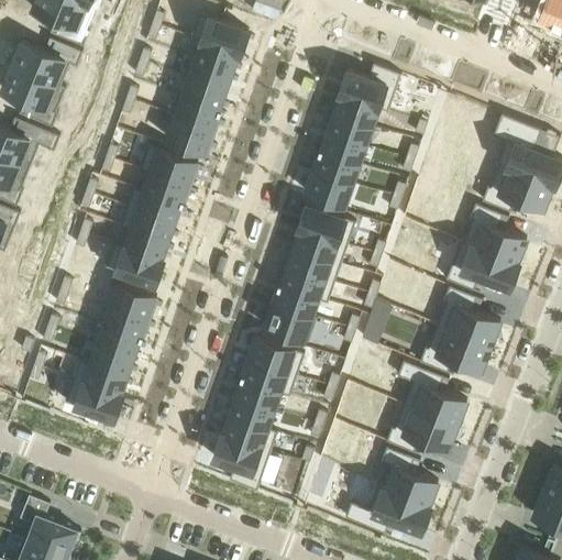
[(32,0),(29,11),(54,21),(50,32),(83,46),(89,31),(79,26),(87,8),(89,9),(90,6),(77,0),(32,0)]
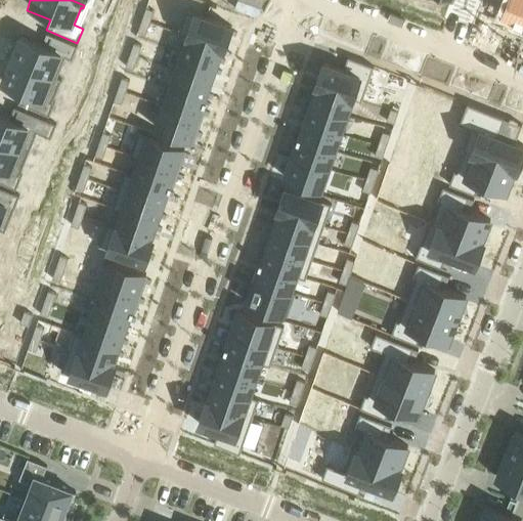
[(522,0),(494,0),(492,5),(506,10),(505,12),(515,15),(514,18),(522,22),(522,0)]
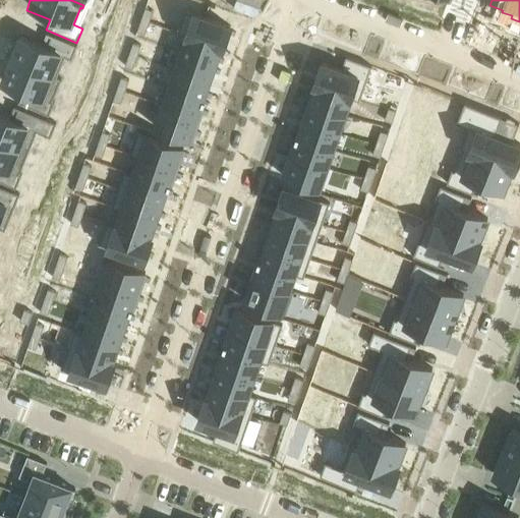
[(145,9),(140,21),(149,23),(153,12),(145,9)]
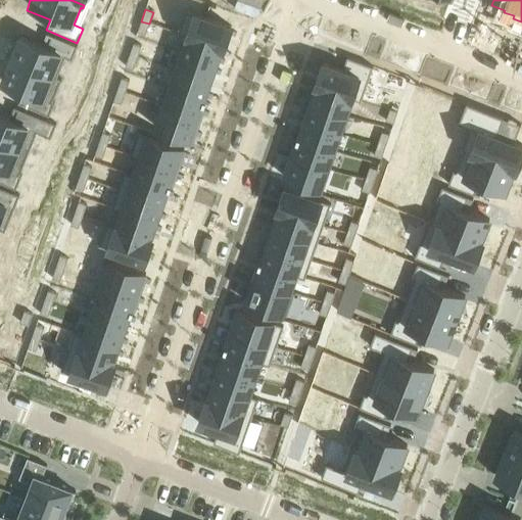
[(185,12),(177,35),(186,38),(186,37),(221,49),(221,50),(223,51),(231,28),(185,12)]
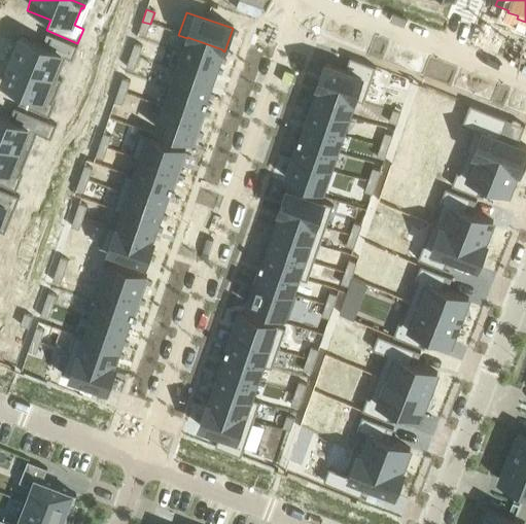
[(142,22),(138,33),(146,36),(150,24),(142,22)]
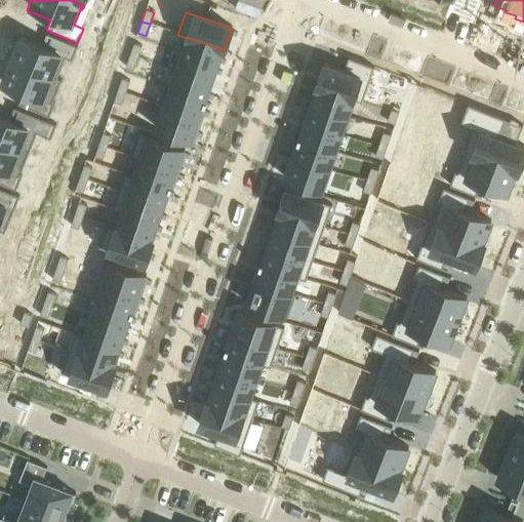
[(18,36),(8,61),(54,79),(63,58),(72,62),(77,47),(46,35),(42,45),(18,36)]
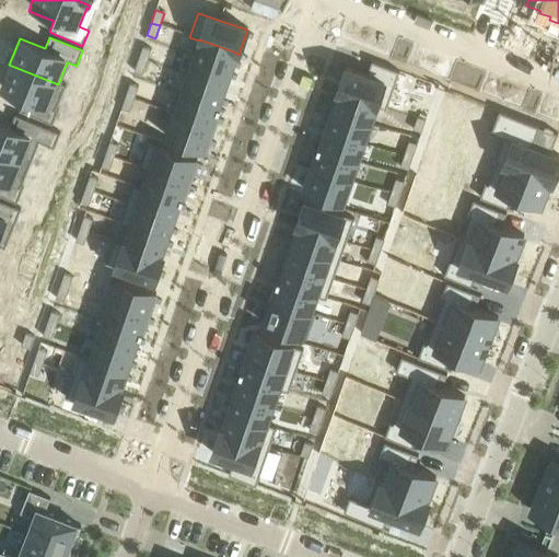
[(199,41),(193,58),(230,71),(236,54),(236,53),(199,39),(199,41)]
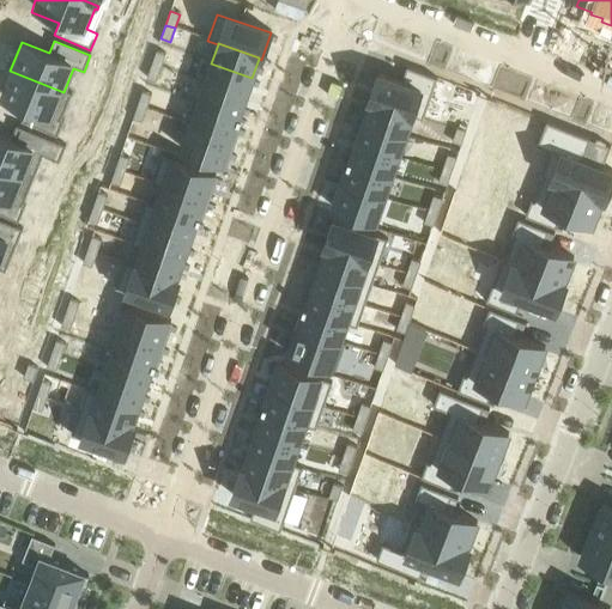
[(156,53),(151,66),(161,69),(165,55),(156,53)]
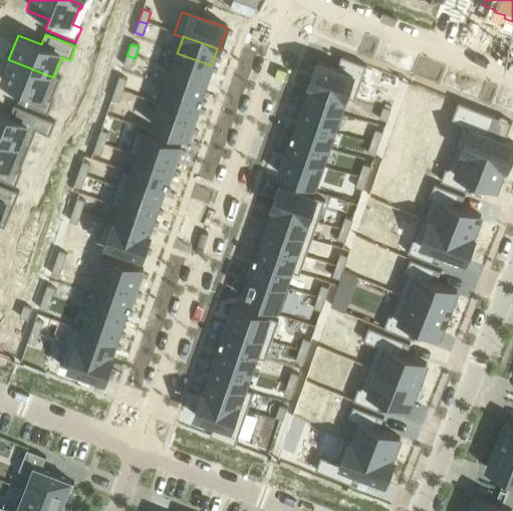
[(177,53),(172,70),(205,82),(211,65),(177,53)]
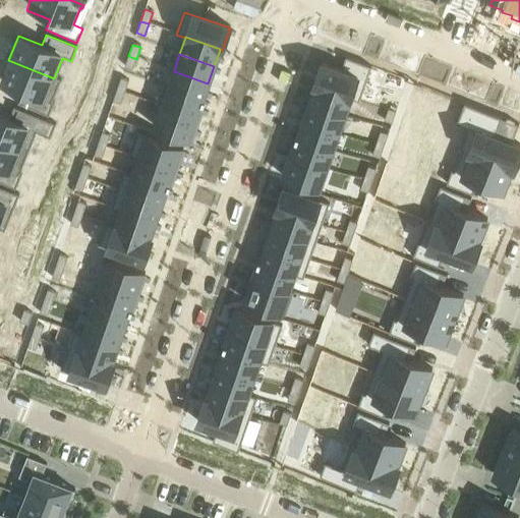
[(128,56),(124,67),(132,70),(136,59),(128,56)]
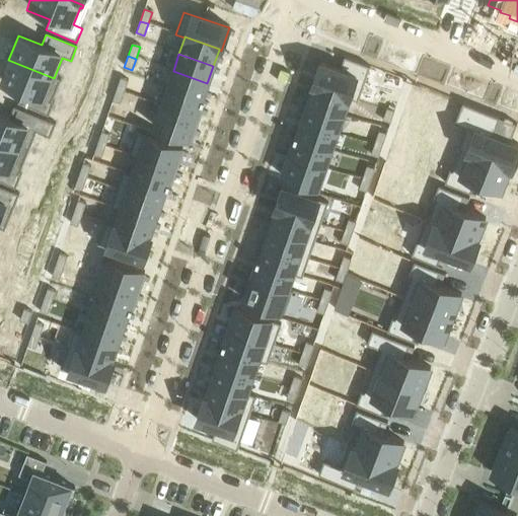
[(319,65),(311,87),(313,88),(314,87),(349,98),(348,99),(357,102),(369,68),(344,59),(340,71),(319,65)]
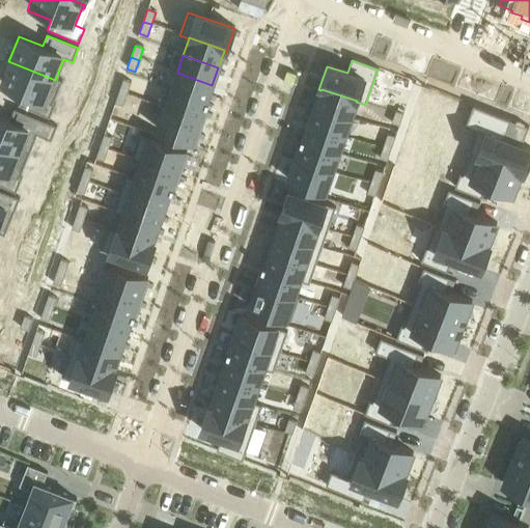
[(8,61),(0,82),(0,86),(23,95),(18,107),(49,119),(55,105),(46,102),(55,80),(8,61)]
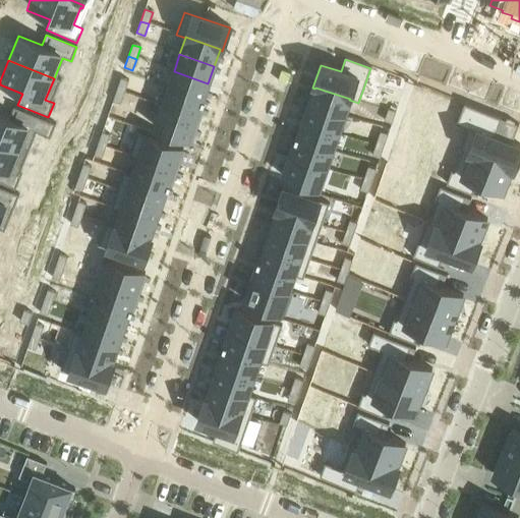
[(168,88),(168,89),(203,101),(203,100),(208,83),(174,71),(168,88)]
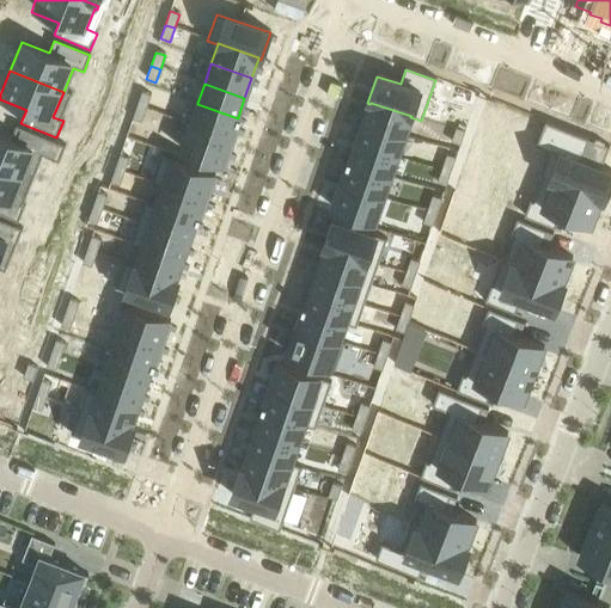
[(141,92),(136,106),(146,109),(151,96),(141,92)]
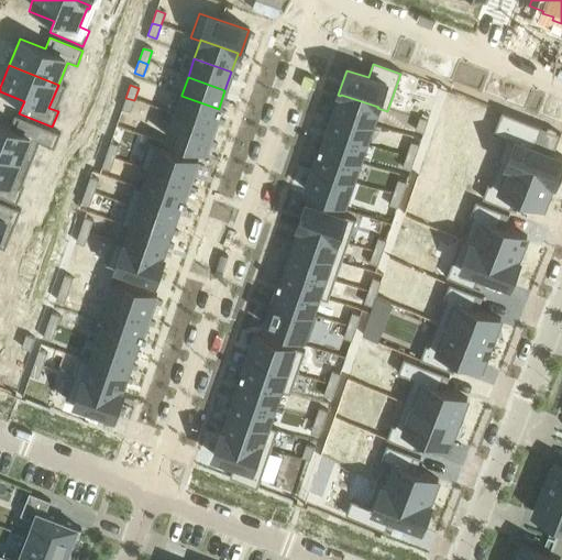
[(176,94),(169,114),(174,116),(175,114),(215,129),(221,109),(219,108),(219,109),(182,96),(182,95),(176,94)]
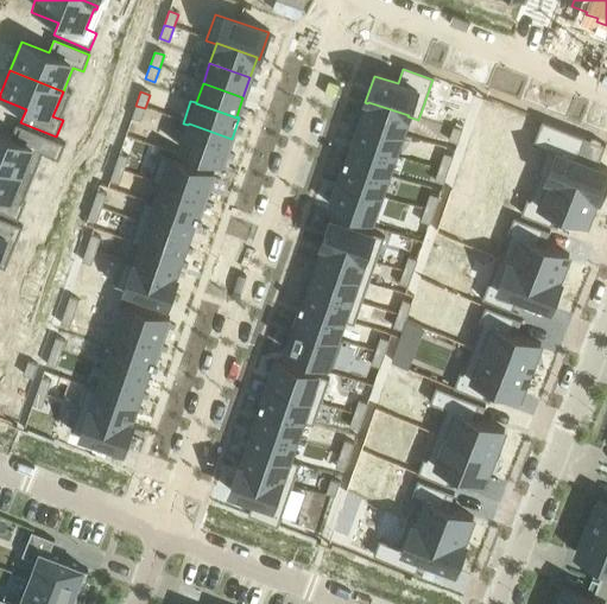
[(367,103),(361,122),(402,135),(408,116),(409,115),(368,102),(367,103)]
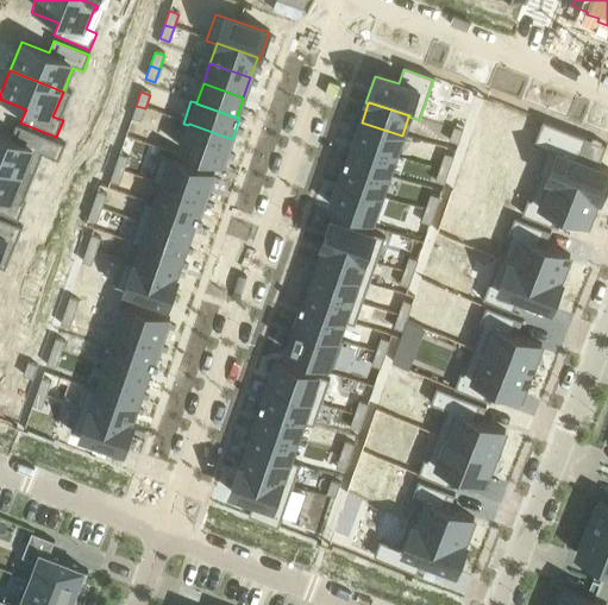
[(136,106),(131,119),(140,123),(145,108),(136,106)]
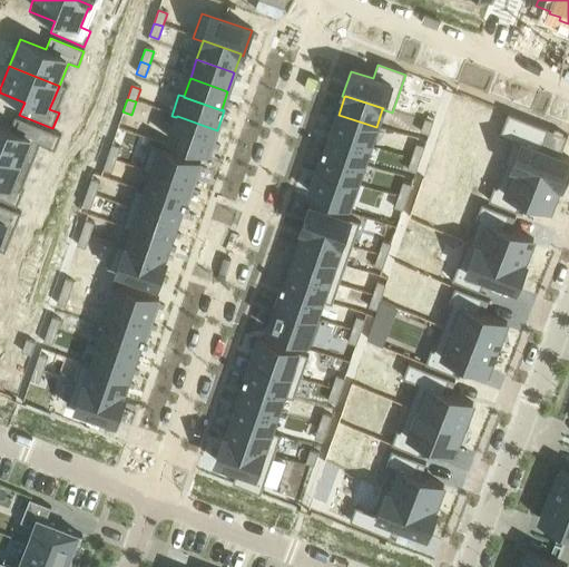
[(339,115),(332,134),(370,146),(376,127),(339,115)]
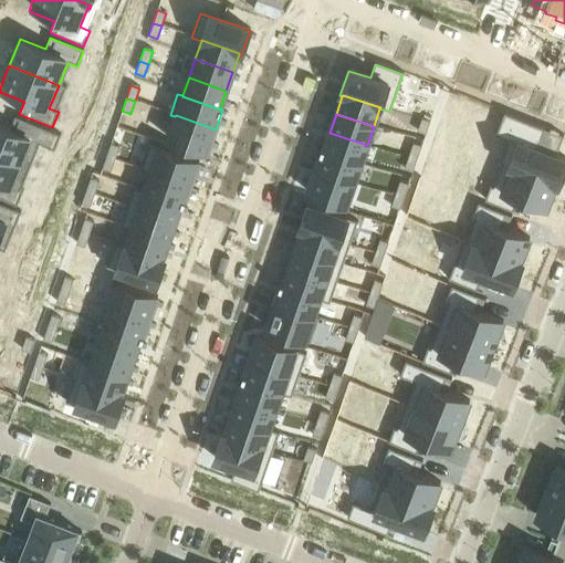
[(504,114),(495,135),(508,139),(499,164),(501,165),(501,164),(556,185),(555,186),(557,187),(564,167),(564,159),(555,156),(536,149),(544,129),(504,114)]
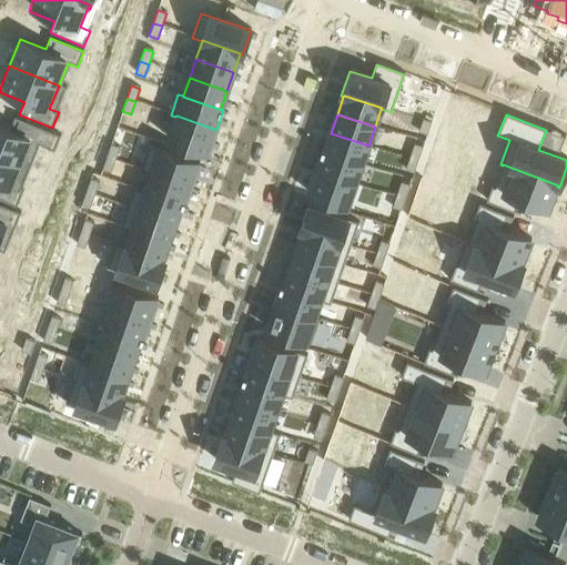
[(175,117),(168,140),(208,153),(216,130),(176,115),(175,117)]
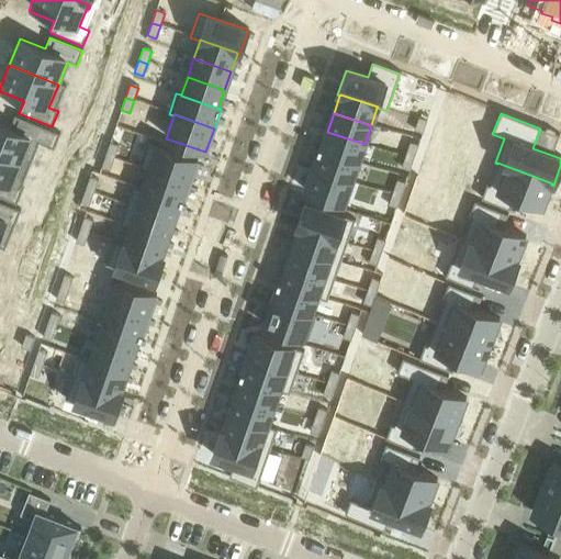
[(0,154),(22,164),(32,141),(41,145),(47,130),(14,116),(10,127),(0,123),(0,154)]
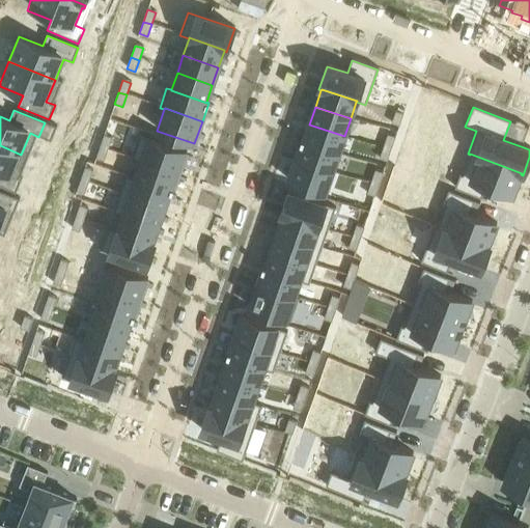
[(395,114),(391,127),(398,129),(402,117),(395,114)]
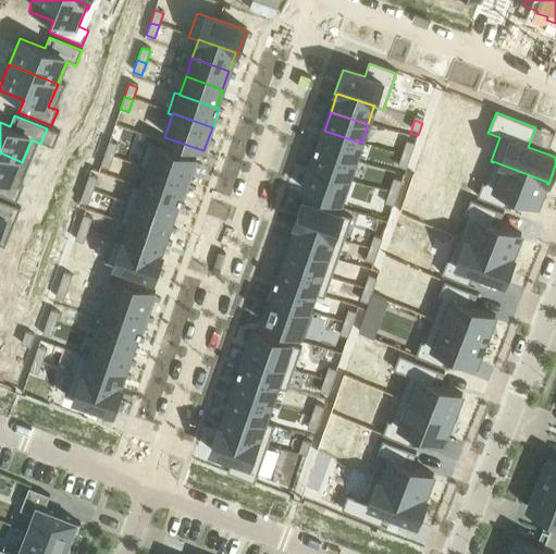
[(319,148),(318,149),(355,161),(361,143),(324,131),(319,148)]
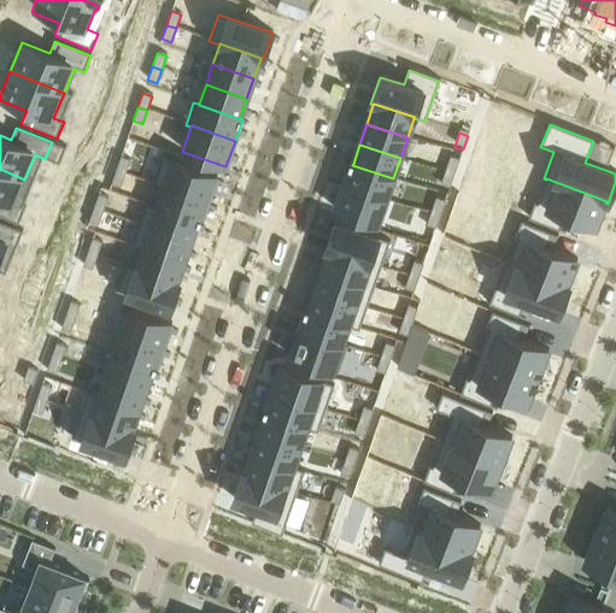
[(121,157),(116,171),(125,175),(130,160),(121,157)]
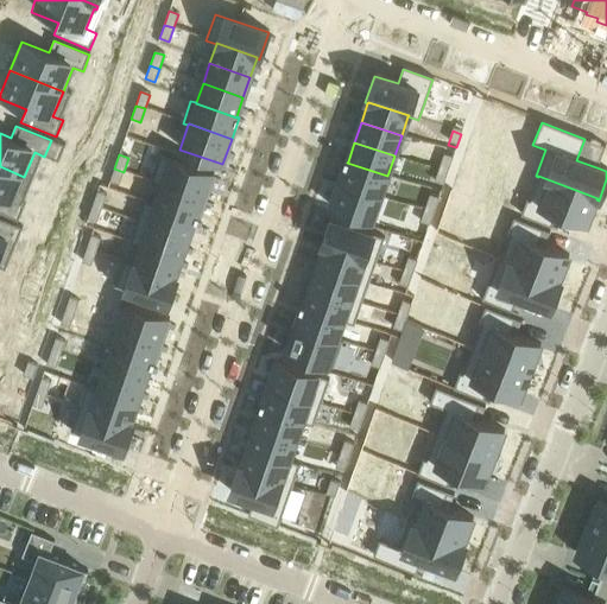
[(159,156),(151,183),(162,186),(162,185),(204,199),(213,175),(159,156)]
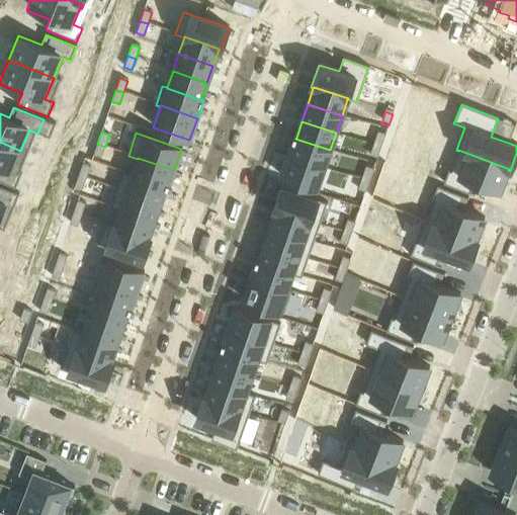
[(377,135),(373,146),(380,149),(384,138),(377,135)]
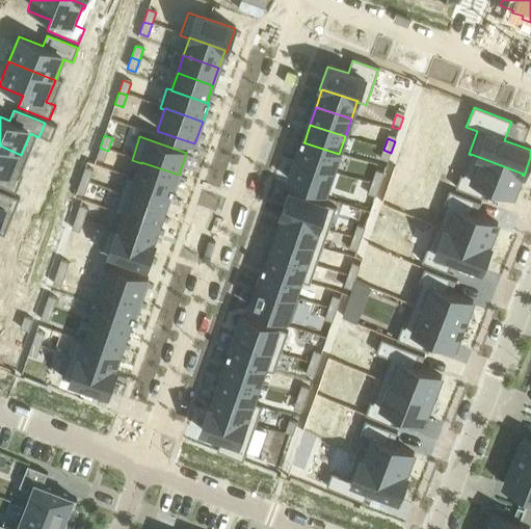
[(301,140),(295,159),(333,172),(339,154),(303,142),(304,141),(301,140)]
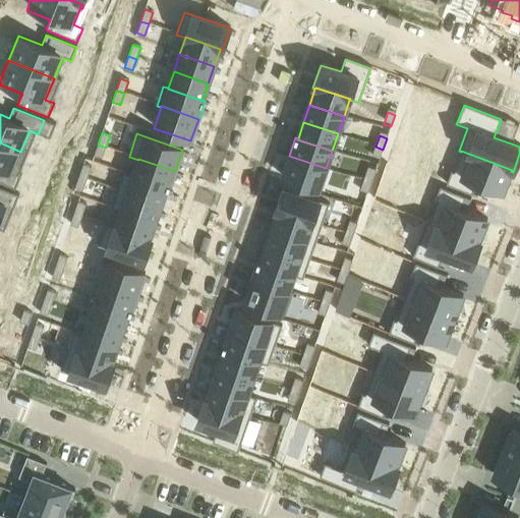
[(0,183),(15,190),(21,176),(12,172),(20,152),(0,142),(0,183)]
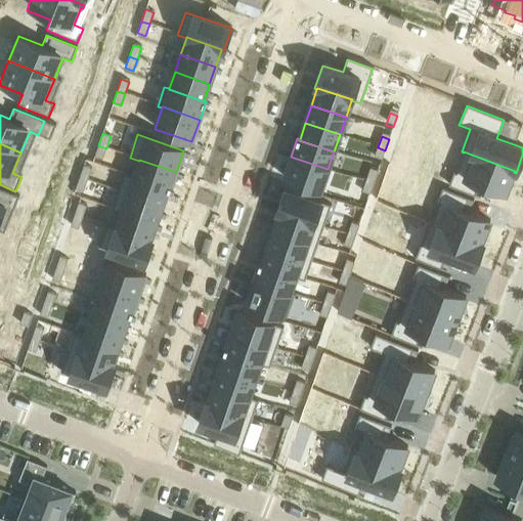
[(98,145),(94,157),(102,160),(106,148),(98,145)]
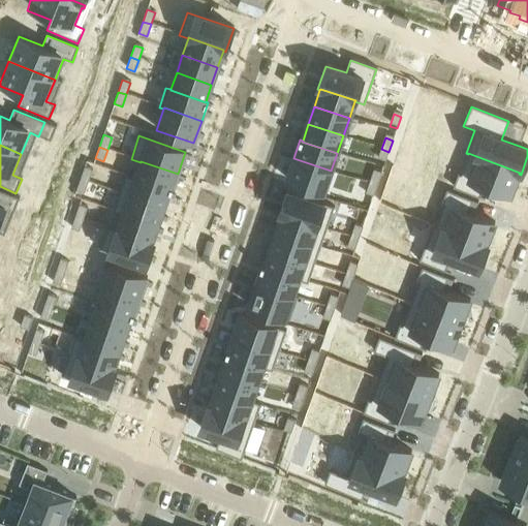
[(381,149),(377,161),(384,163),(389,152),(381,149)]
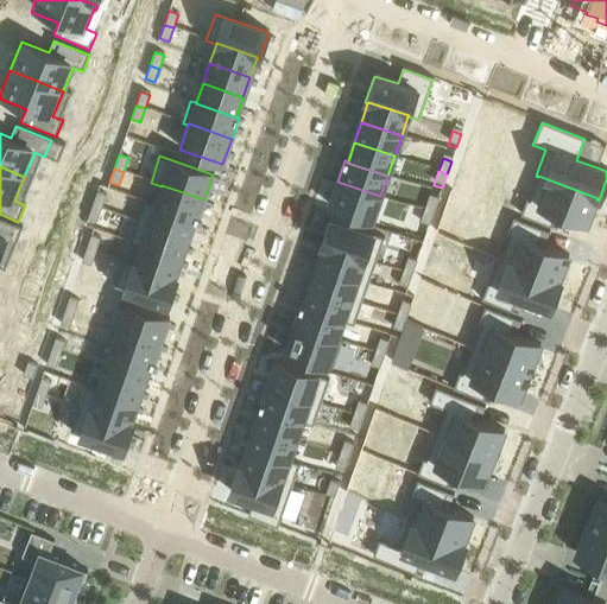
[(528,199),(520,216),(557,229),(557,228),(551,226),(556,213),(562,215),(587,224),(589,220),(596,199),(598,198),(538,176),(538,177),(529,201),(528,199)]
